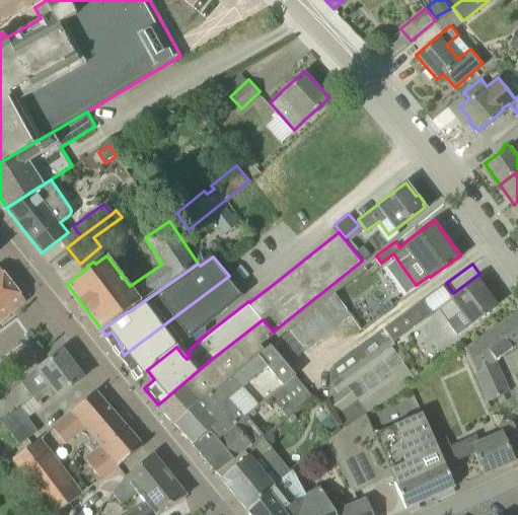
[(0,318),(25,298),(0,266),(0,318)]
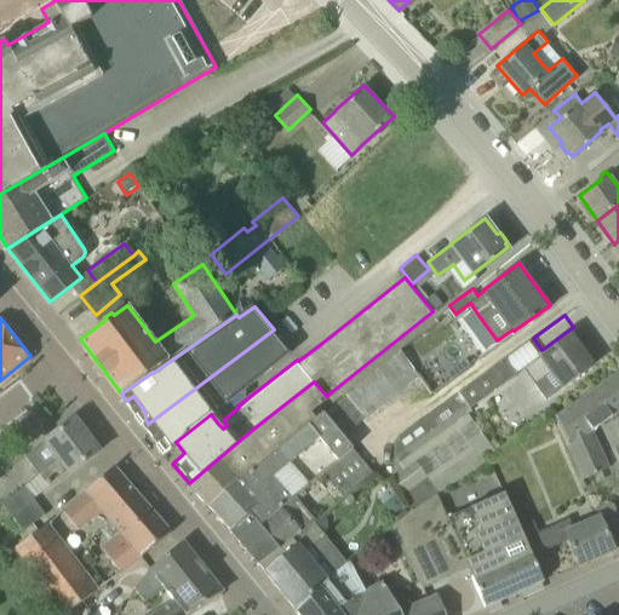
[(164,448),(162,448),(164,452),(176,442),(211,414),(212,413),(211,412),(225,400),(225,401),(290,351),(274,329),(148,424),(152,427),(156,429),(162,436),(161,444),(164,448)]
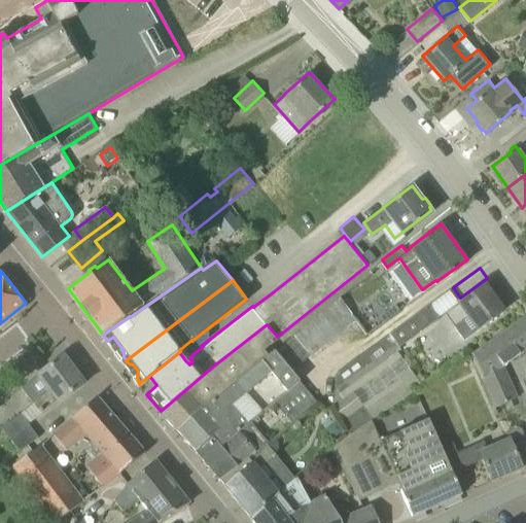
[(503,309),(484,282),(458,300),(458,301),(445,310),(463,337),(503,309)]
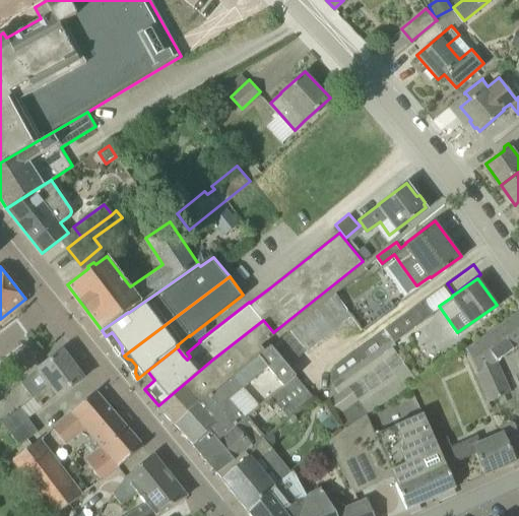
[(335,292),(290,327),(307,347),(308,347),(349,313),(347,309),(335,292)]
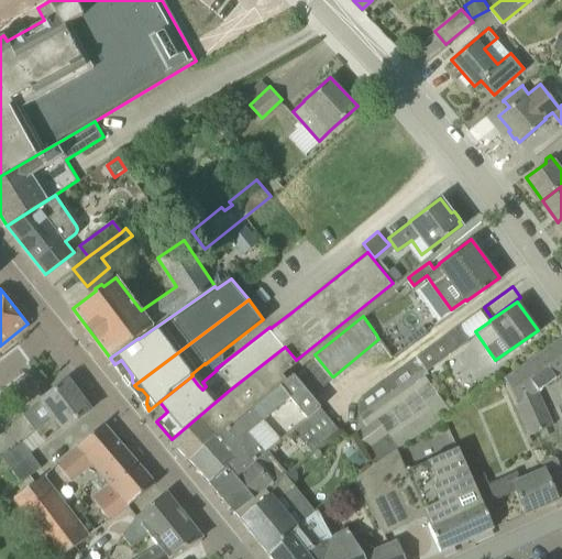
[(470,337),(460,324),(362,394),(357,423),(429,370),(428,369),(470,337)]
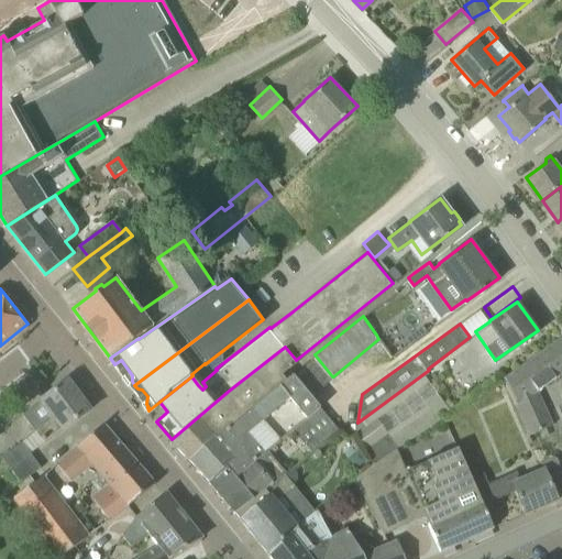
[(561,336),(505,376),(529,433),(552,423),(538,388),(561,371),(561,336)]
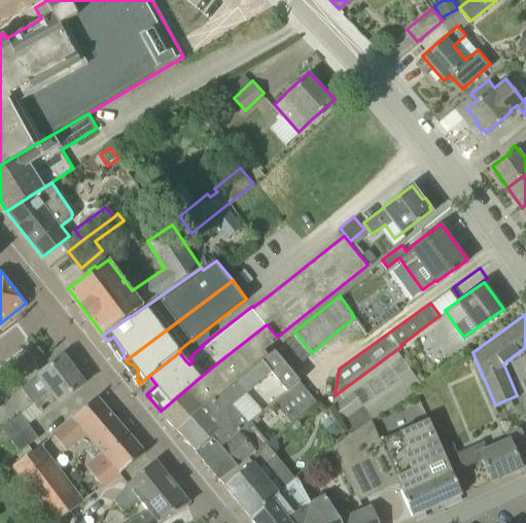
[(190,414),(267,352),(264,348),(277,337),(267,324),(215,364),(161,411),(176,428),(191,416),(190,414)]
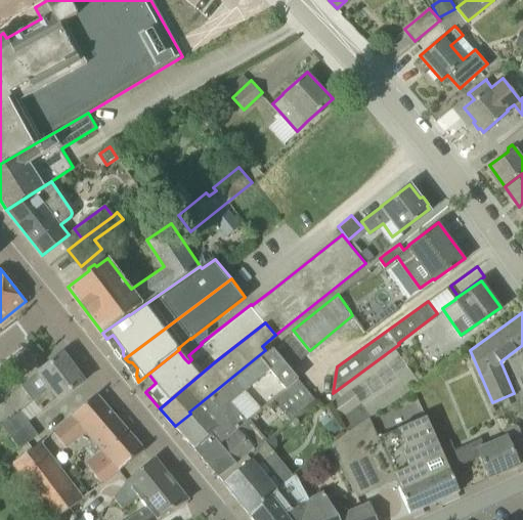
[(293,330),(273,345),(290,366),(309,350),(293,330)]
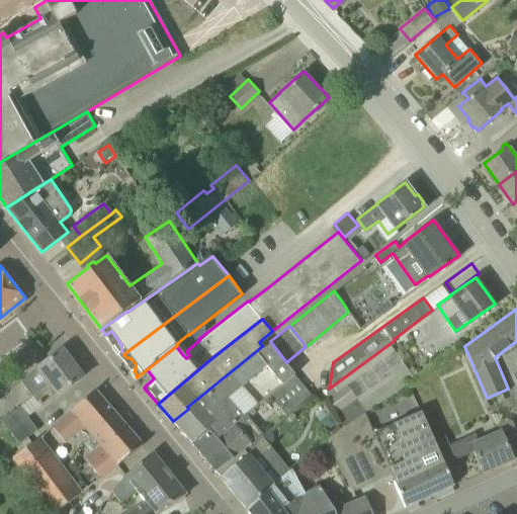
[(270,392),(295,372),(286,362),(270,341),(263,347),(262,346),(187,407),(188,409),(173,421),(191,441),(209,427),(217,436),(234,422),(247,412),(270,392)]
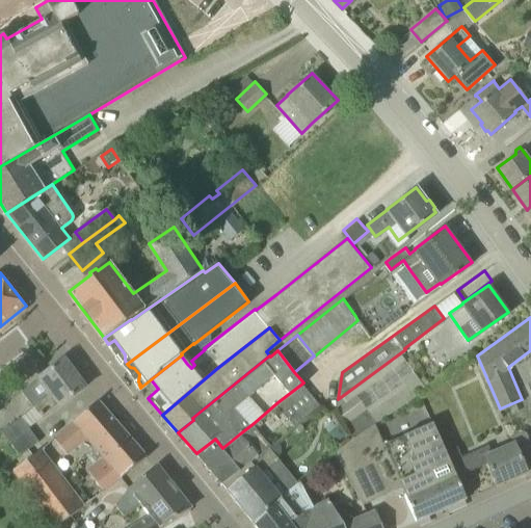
[(22,389),(42,415),(58,402),(59,404),(85,386),(64,357),(22,389)]
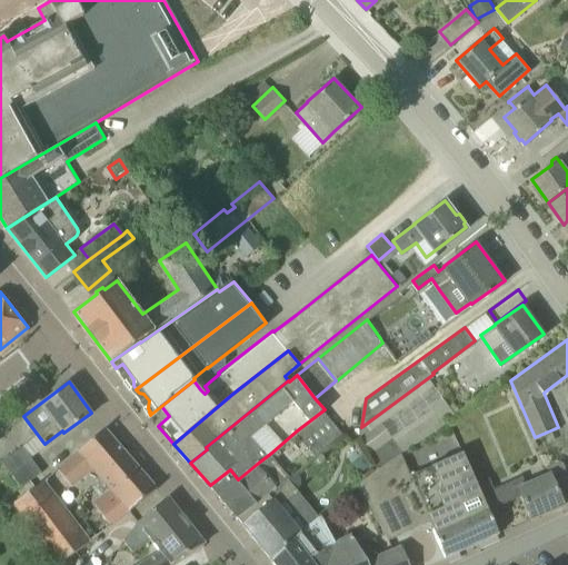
[(404,428),(369,453),(378,465),(455,412),(444,398),(429,409),(436,418),(409,436),(404,428)]
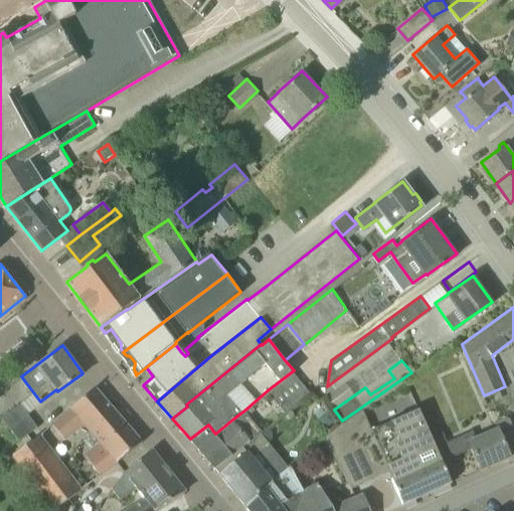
[(294,370),(269,389),(286,410),(311,390),(294,370)]
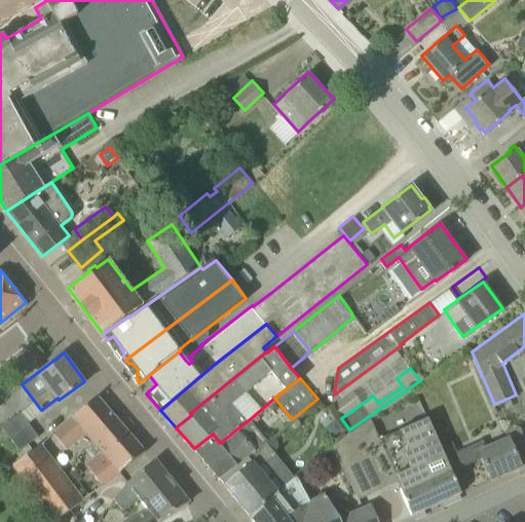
[(98,442),(121,422),(97,394),(53,431),(63,442),(69,436),(72,440),(85,429),(98,442)]
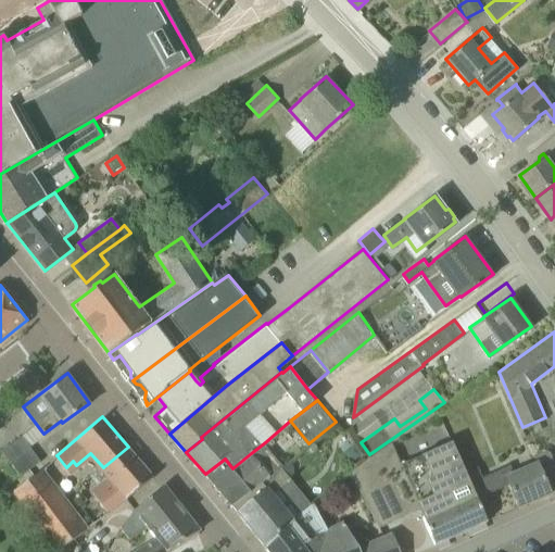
[(22,435),(2,449),(21,474),(40,460),(22,435)]
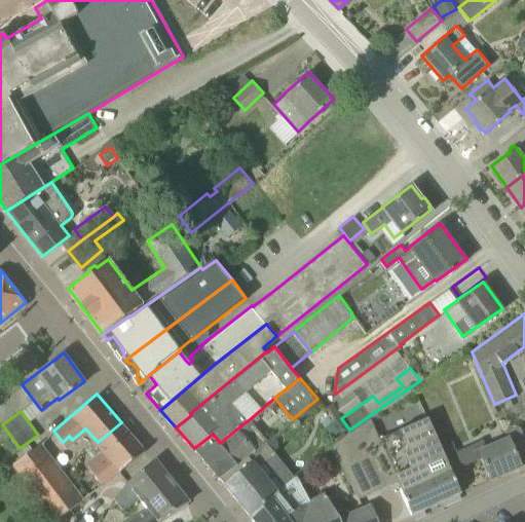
[(451,470),(440,445),(428,417),(380,439),(371,417),(351,431),(332,446),(360,496),(397,480),(411,513),(460,491),(451,470)]
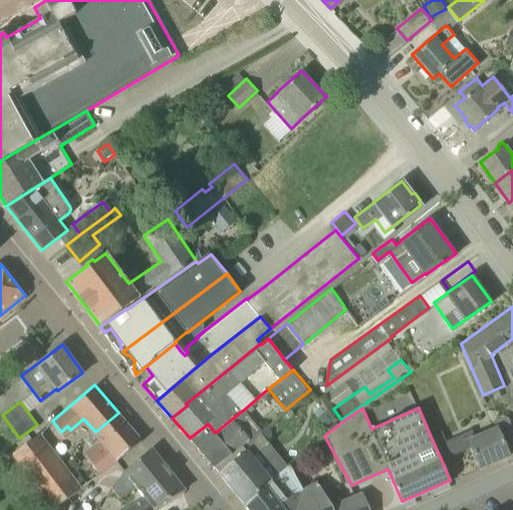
[(214,466),(248,438),(259,429),(260,428),(245,409),(232,419),(215,433),(208,424),(190,438),(214,466)]
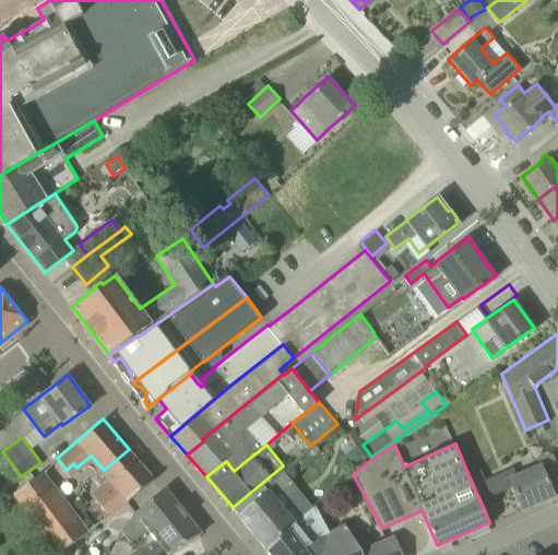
[(97,498),(110,516),(154,479),(129,449),(104,470),(109,477),(106,481),(110,486),(97,498)]
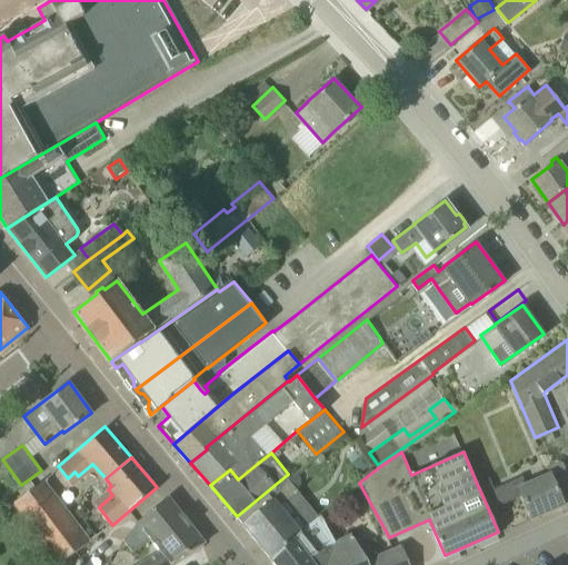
[(298,469),(288,477),(296,486),(301,481),(302,475),(298,469)]
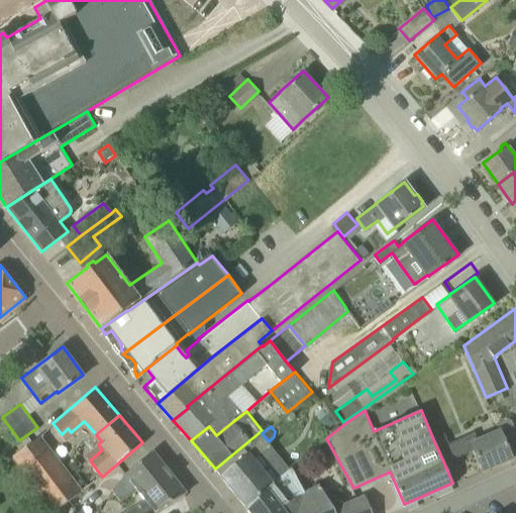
[(512,456),(500,429),(478,439),(475,430),(448,442),(444,432),(432,437),(443,462),(474,448),(483,470),(512,456)]
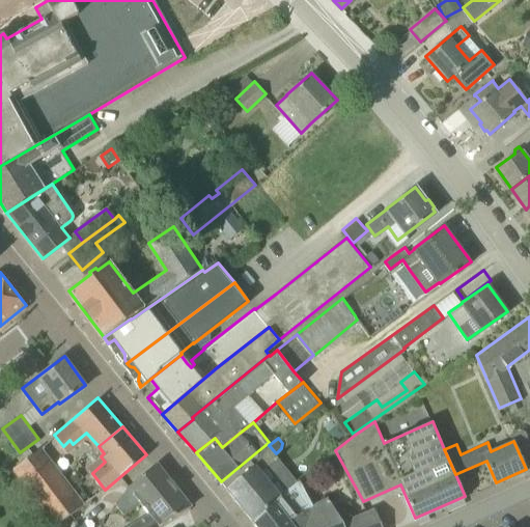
[(276,453),(269,445),(268,443),(256,452),(221,481),(254,521),(279,495),(289,488),(269,463),(277,455),(276,453)]
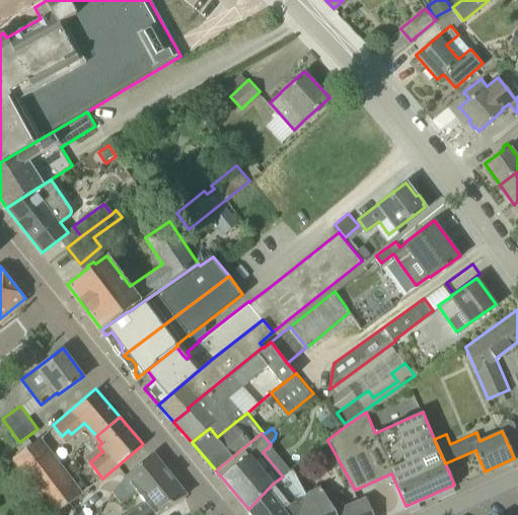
[(55,512),(79,494),(37,439),(13,456),(55,512)]
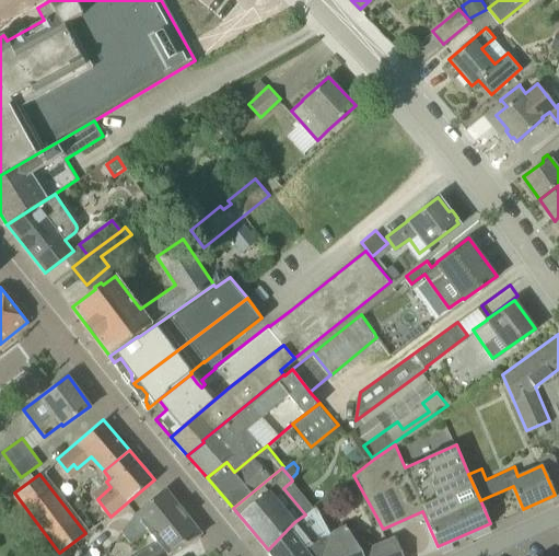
[(165,488),(163,489),(135,513),(138,518),(121,531),(129,541),(147,528),(151,532),(181,508),(165,488)]
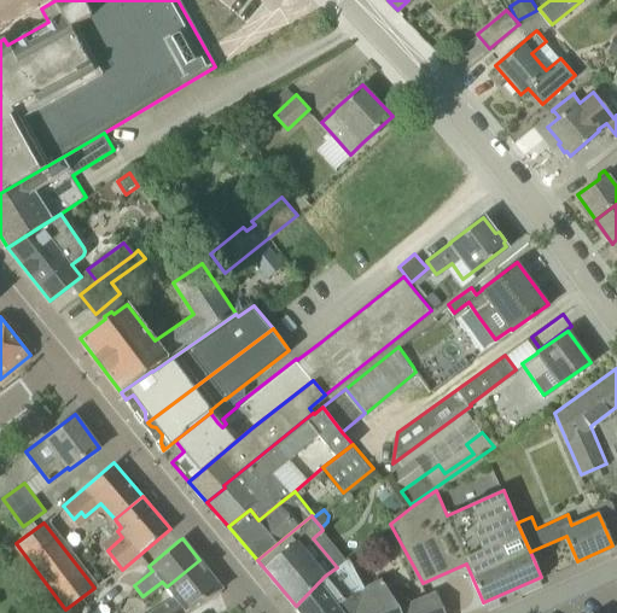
[(446,612),(442,603),(437,591),(409,602),(401,589),(391,595),(382,578),(365,588),(348,558),(337,567),(325,576),(296,606),(296,607),(300,612),(446,612)]
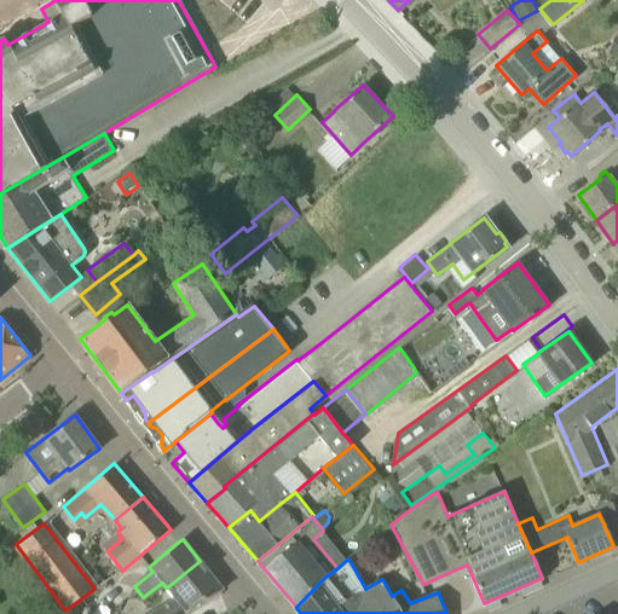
[(180,613),(223,588),(200,561),(167,588),(175,598),(149,613),(180,613)]
